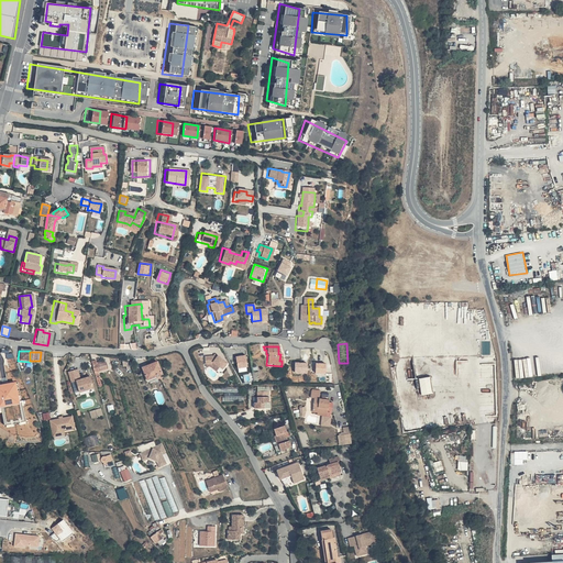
[(239,368),(249,366),(247,354),(236,355),(239,368)]
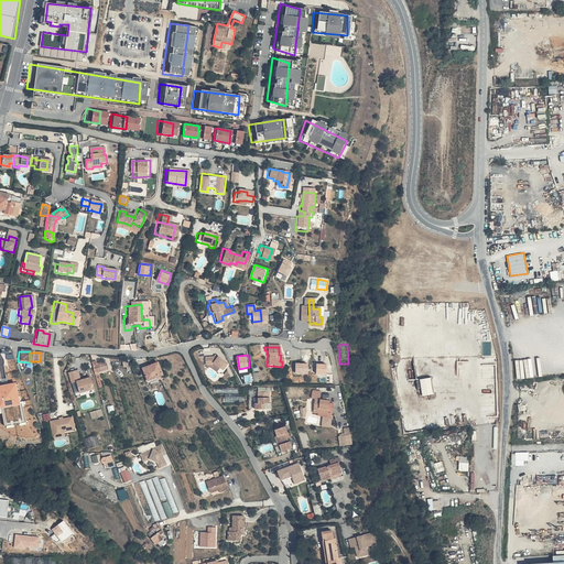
[(225,360),(217,356),(216,356),(213,357),(204,357),(205,364),(209,365),(209,362),(213,362),(219,367),(221,366),(225,368),(227,364),(224,361),(225,360)]
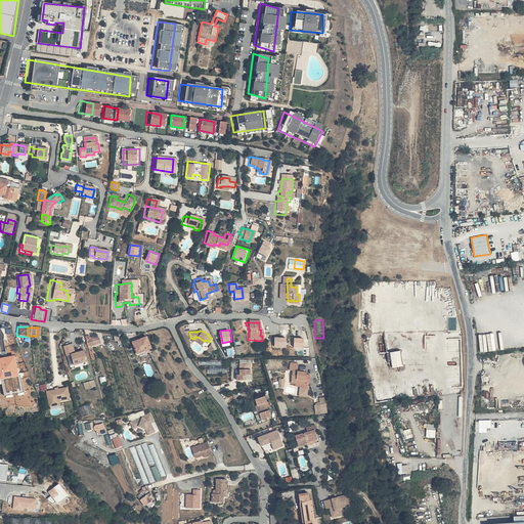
[(89,340),(88,337),(85,338),(88,347),(97,344),(95,338),(89,340)]
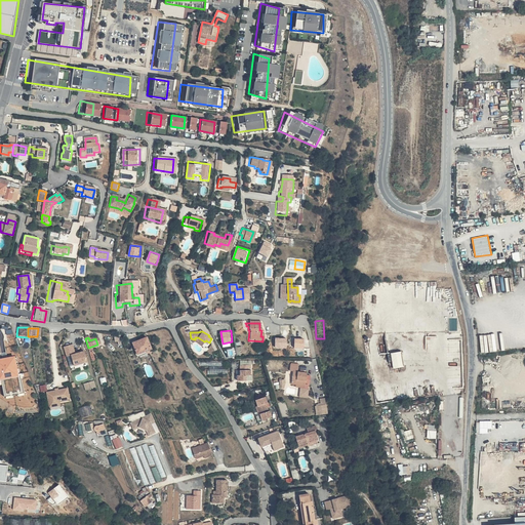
[(145,337),(139,339),(146,351),(150,349),(145,337)]
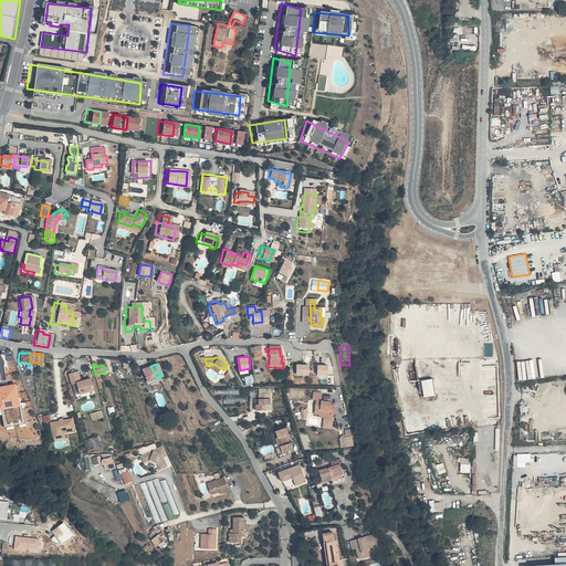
[(157,378),(150,366),(142,371),(147,383),(157,378)]
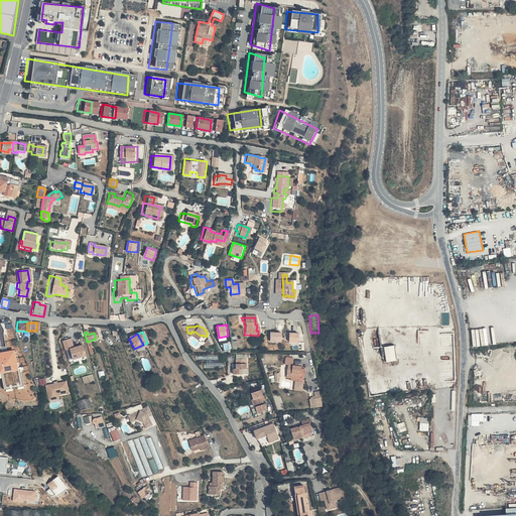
[(71,345),(68,336),(59,338),(61,348),(67,347),(70,357),(83,353),(80,343),(71,345)]
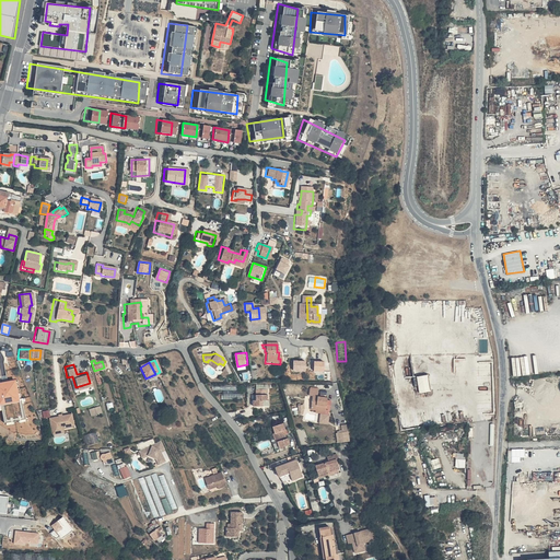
[(161,375),(160,372),(155,374),(146,378),(148,382),(161,375)]
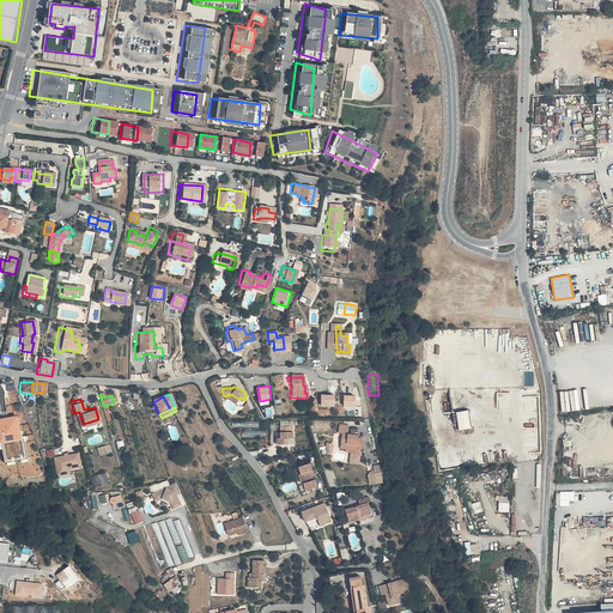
[(469,408),(457,411),(460,430),(473,426),(469,408)]
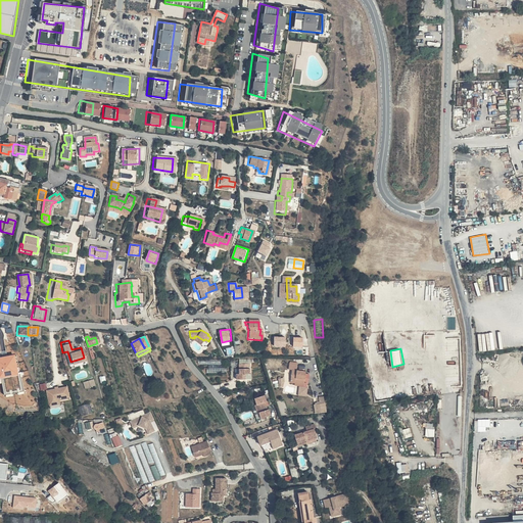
[(235,376),(237,382),(241,382),(241,376),(246,376),(245,366),(235,367),(235,376)]
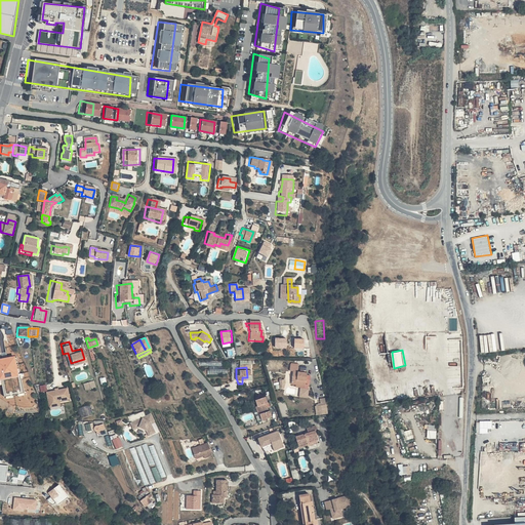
[(297,369),(289,368),(289,374),(292,374),(292,386),(307,387),(307,375),(296,374),(297,369)]
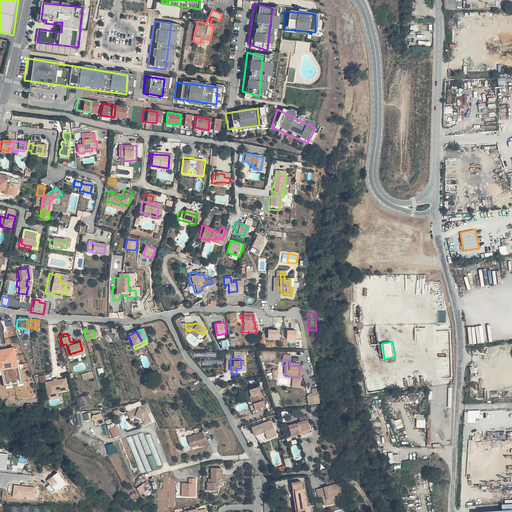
[(82,373),(84,380),(94,377),(93,370),(82,373)]
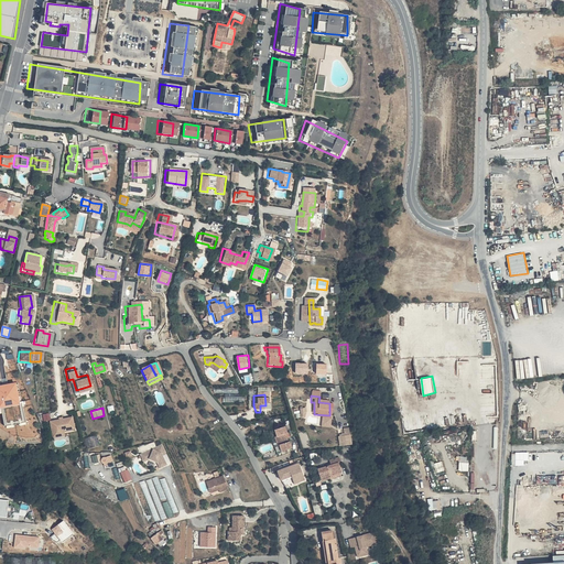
[(53,422),(46,423),(49,434),(69,431),(67,419),(57,421),(56,420),(53,420),(53,422)]
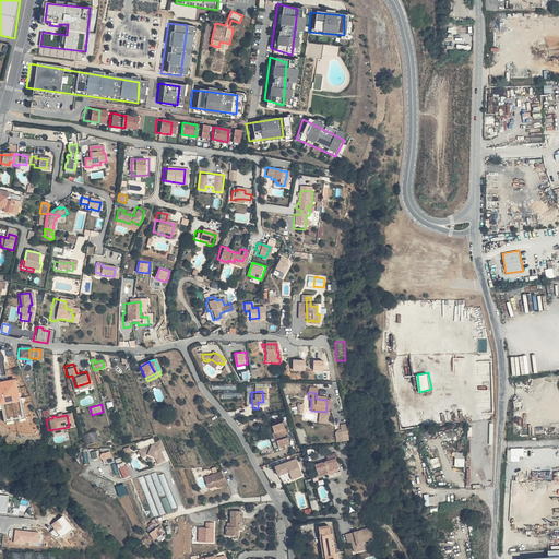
[(48,430),(46,419),(44,419),(47,438),(59,436),(58,431),(69,429),(69,427),(48,430)]
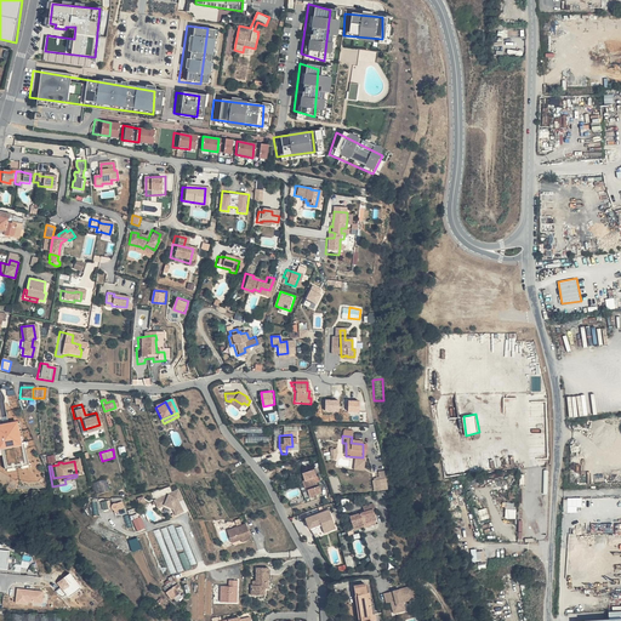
[(313,479),(311,471),(300,474),(302,483),(300,484),(303,493),(306,491),(308,497),(311,497),(319,495),(317,486),(314,488),(311,479),(313,479)]
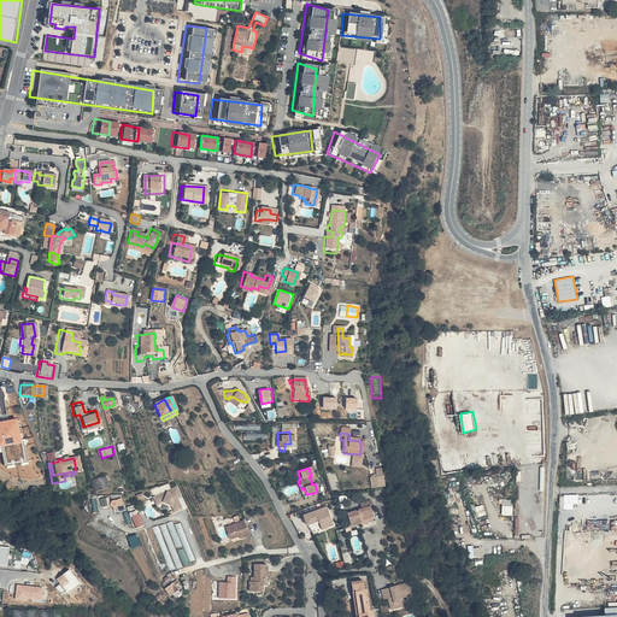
[(109,487),(107,476),(94,477),(95,488),(109,487)]
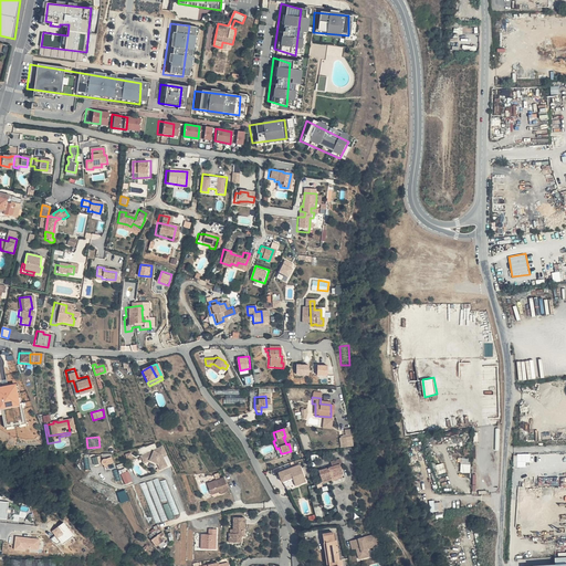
[(159,446),(137,451),(138,459),(145,457),(154,461),(156,467),(163,464),(159,454),(158,452),(163,451),(159,446)]
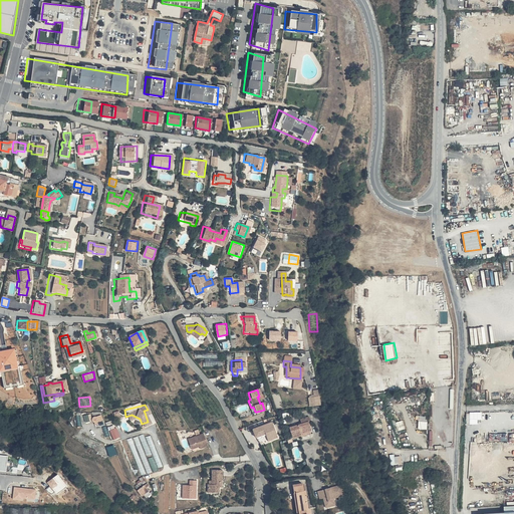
[(327,423),(325,416),(318,418),(320,425),(327,423)]
